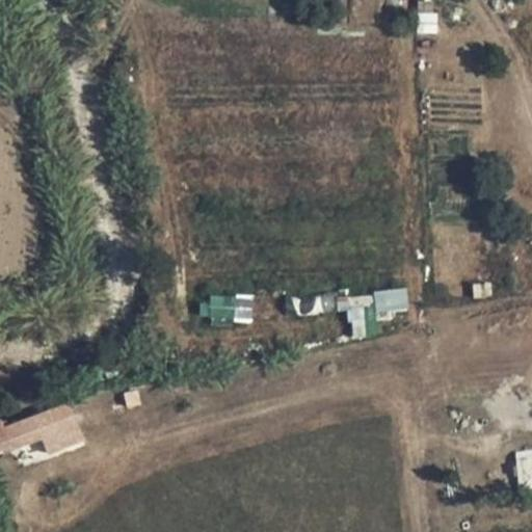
[(417,34),(437,34),(437,11),(417,11),(417,34)]
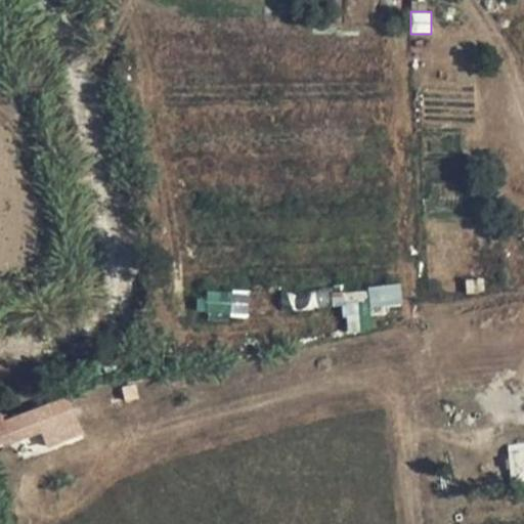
[(367,287),(369,310),(402,307),(400,284),(367,287)]
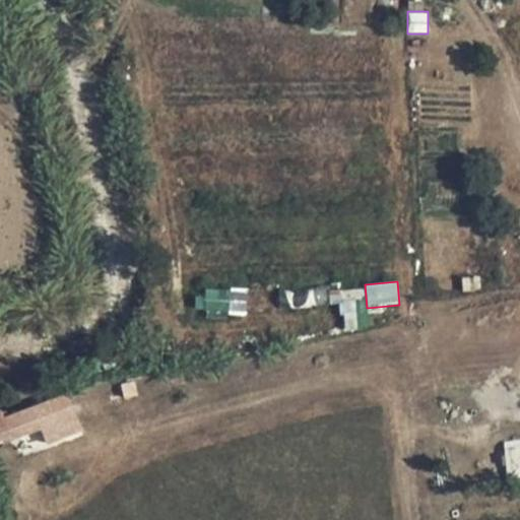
[(246,316),(247,288),(205,287),(204,315),(246,316)]
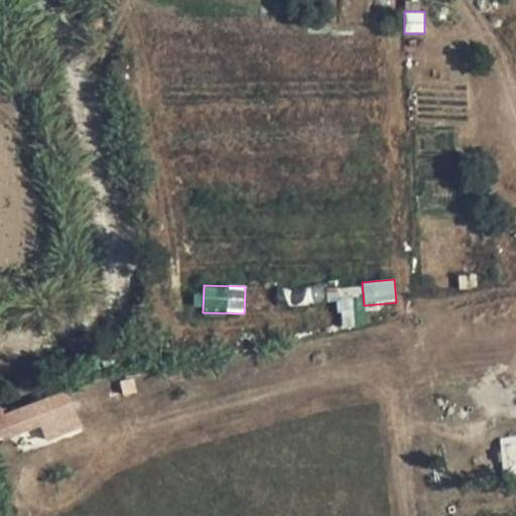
[(68,389),(0,412),(0,440),(41,426),(46,439),(81,427),(68,389)]
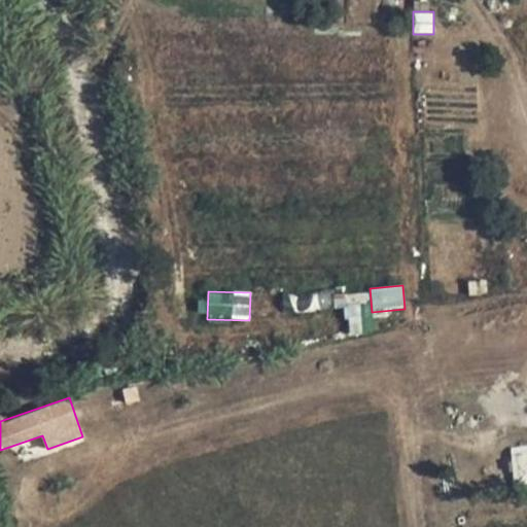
[(526,481),(526,446),(512,447),(513,482),(526,481)]
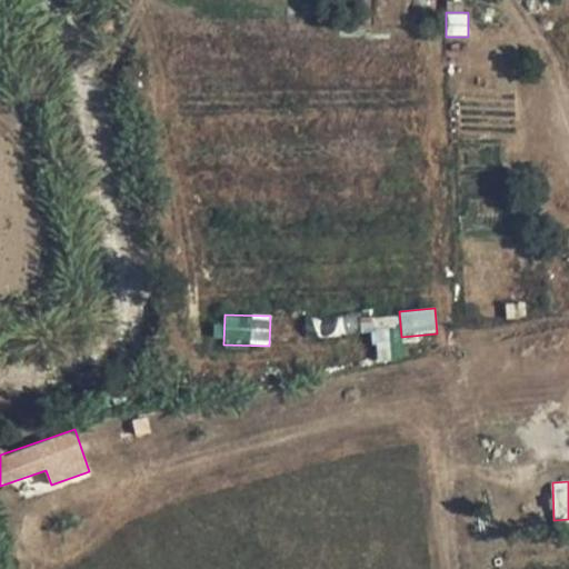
All buildings are outlined.
